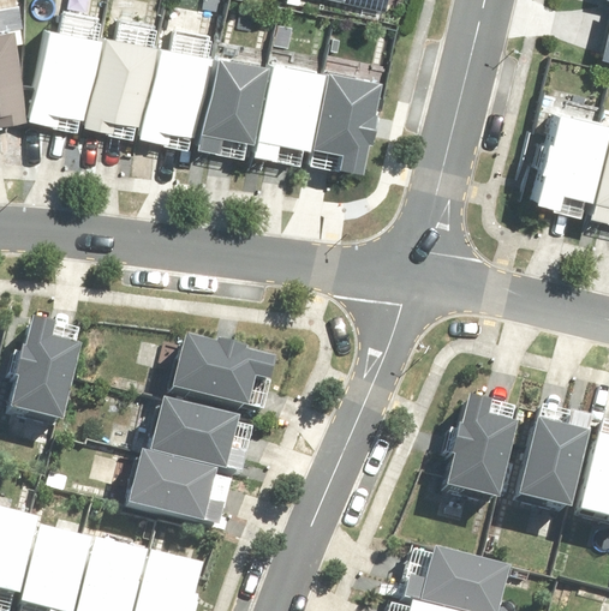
[(100,36),(45,25),(27,118),(81,129),(100,36)]
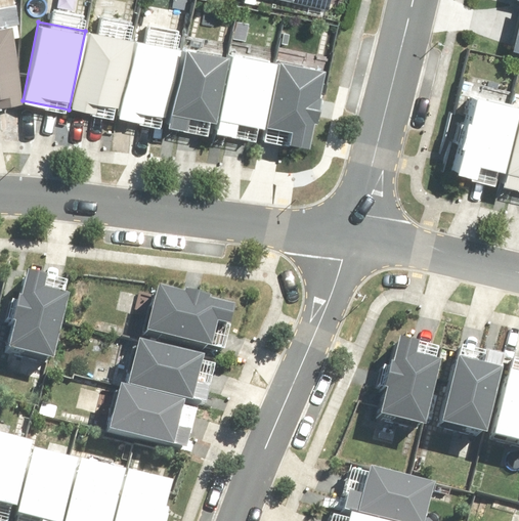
[(5,25),(0,26),(0,105),(16,103),(5,25)]
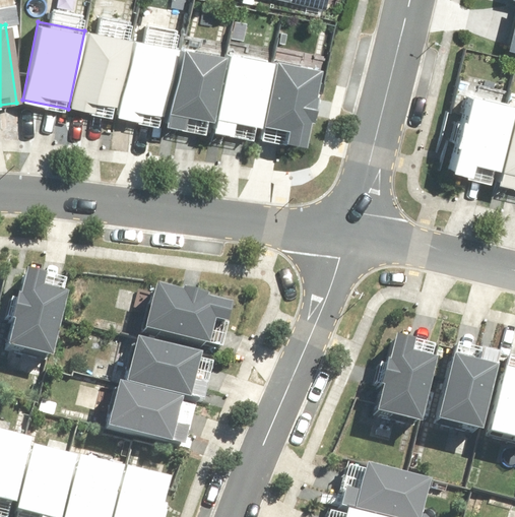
[(129,37),(86,27),(70,106),(114,115),(129,37)]
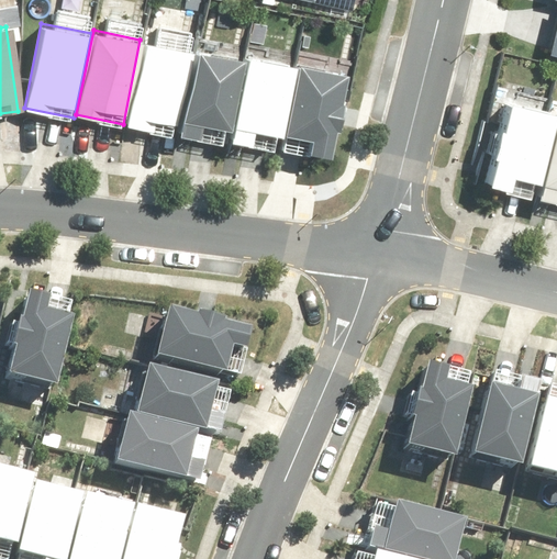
[(191,49),(143,40),(125,123),(174,133),(191,49)]
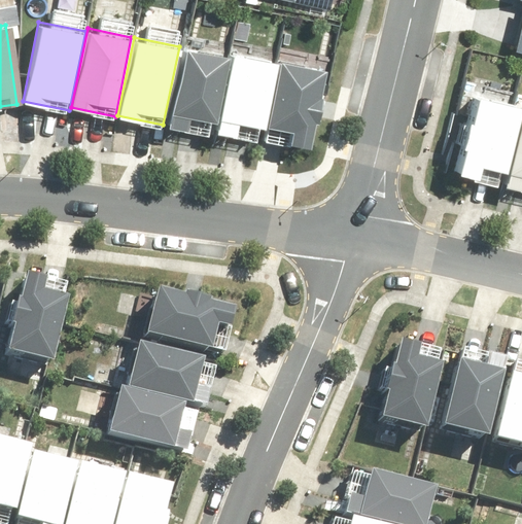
[(233,50),(186,41),(170,123),(216,132),(233,50)]
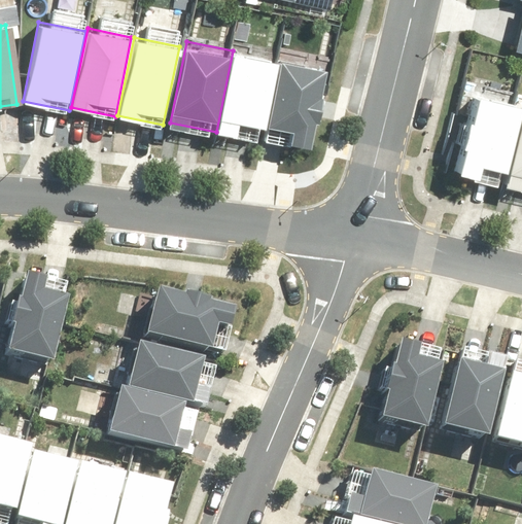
[(281,57),(235,47),(219,129),(266,137),(281,57)]
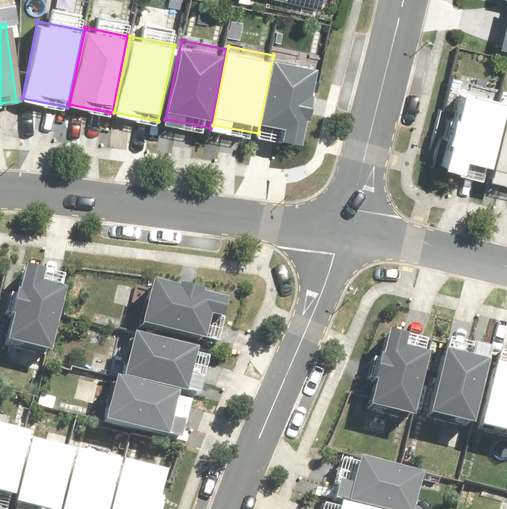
[(319,61),(276,53),(260,130),(303,139),(319,61)]
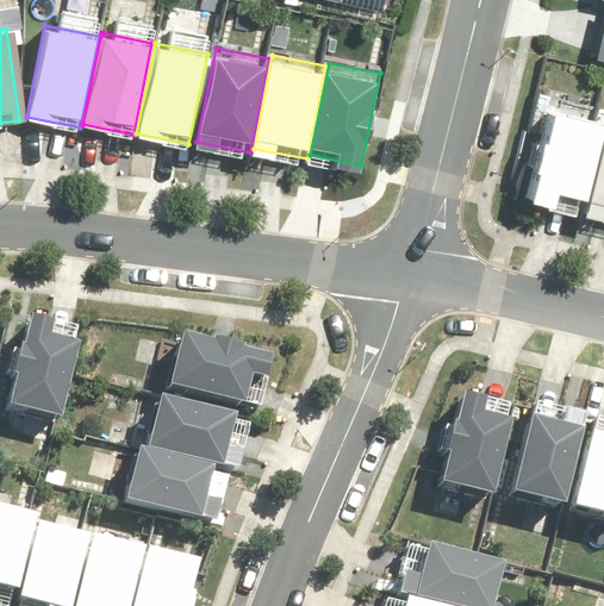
[(576,130),(527,117),(503,207),(552,220),(576,130)]
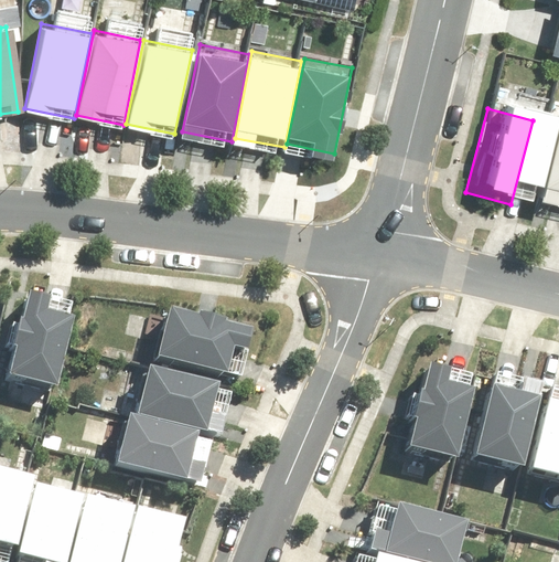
[(558,126),(536,120),(514,207),(558,218),(558,126)]
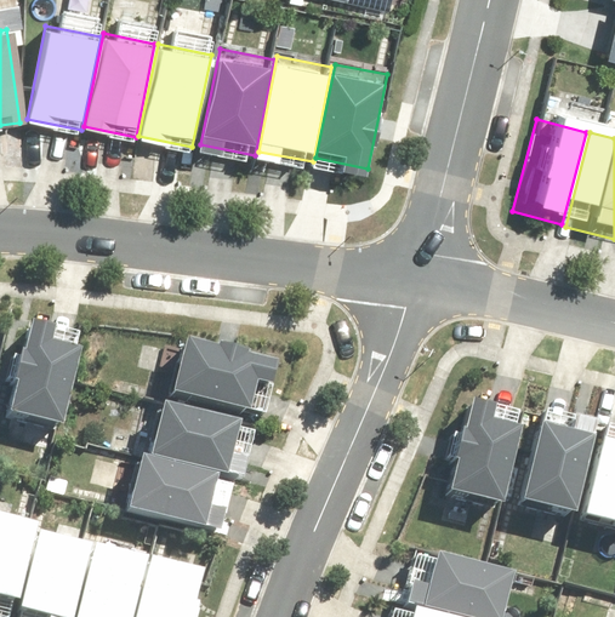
[(32,320),(7,413),(62,428),(83,352),(51,343),(55,326),(32,320)]
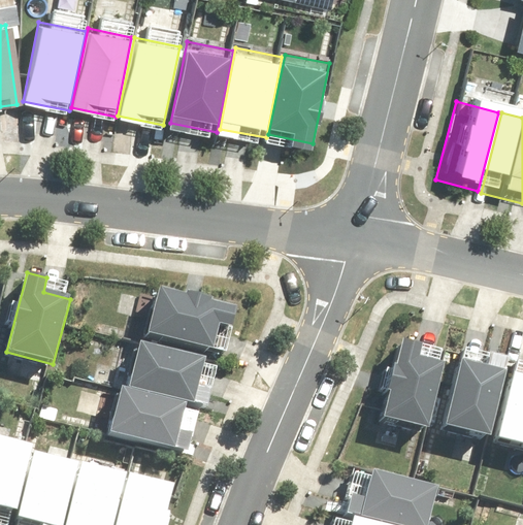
[(160,287),(150,332),(227,351),(238,305),(160,287)]
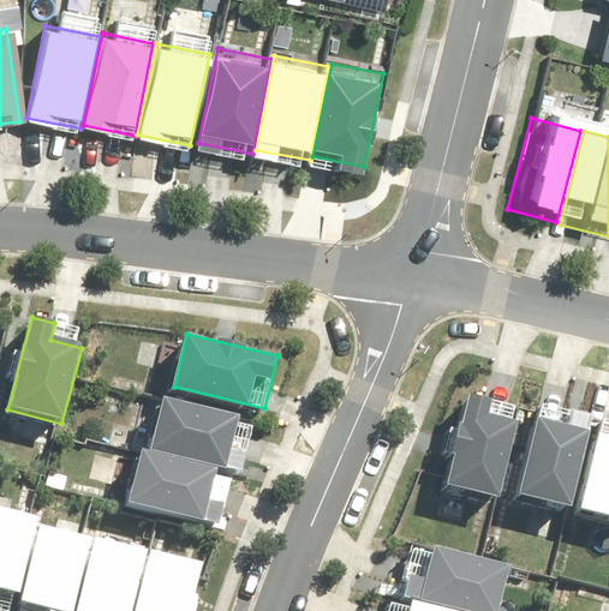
[(469,391),(445,484),(499,498),(520,423),(489,414),(493,399),(469,391)]
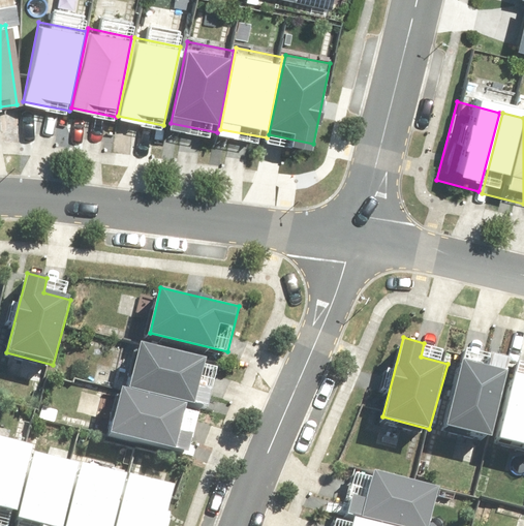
[(140,340),(129,387),(211,406),(221,361),(140,340)]
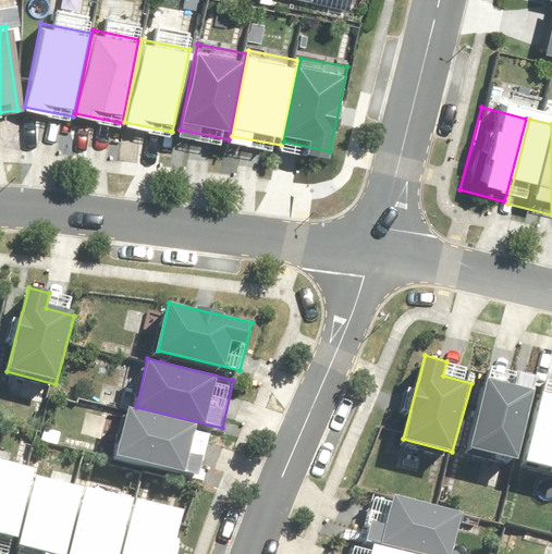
[(486,378),(469,447),(520,459),(540,377),(518,371),(515,384),(486,378)]
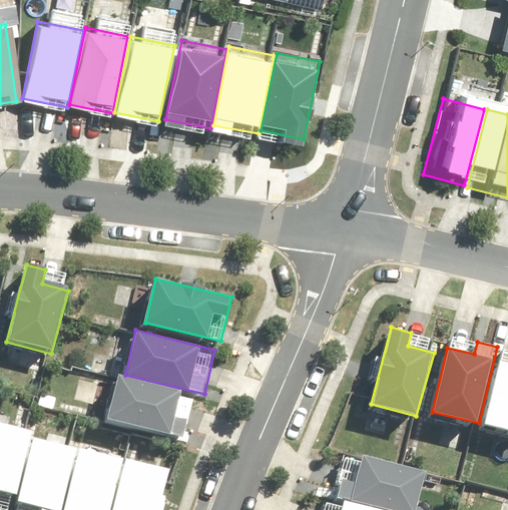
[(507,348),(499,347),(477,434),(507,441),(507,348)]
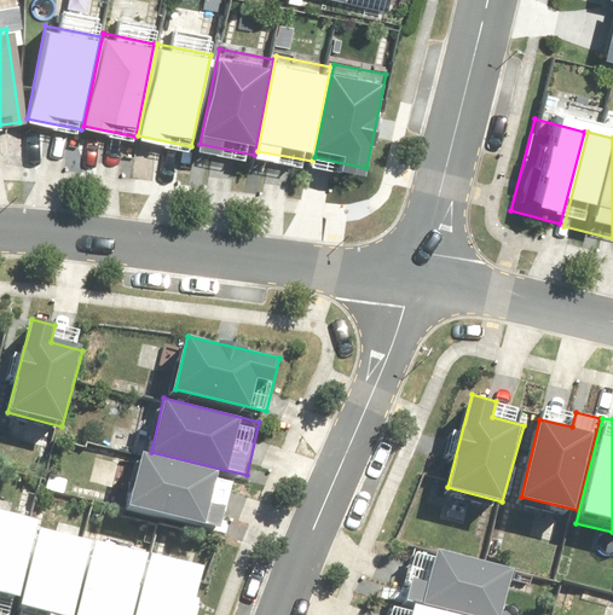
[(142,452),(128,506),(223,528),(236,474),(142,452)]
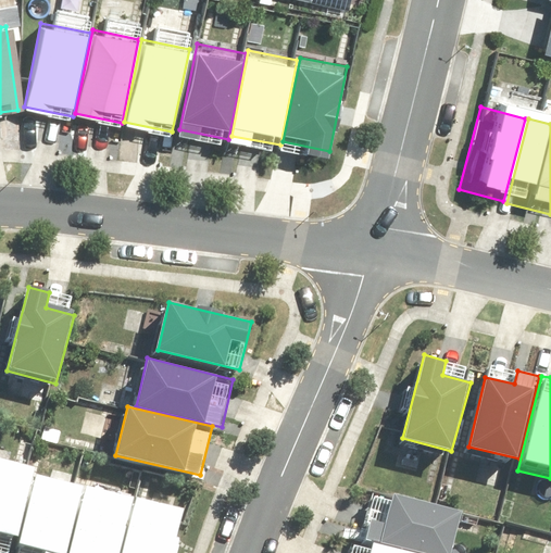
[(15,552),(37,467),(0,457),(0,552),(15,552)]
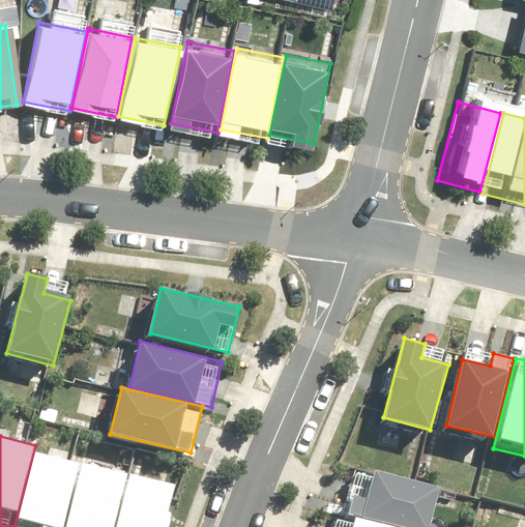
[(64,526),(81,463),(36,451),(18,526),(64,526)]
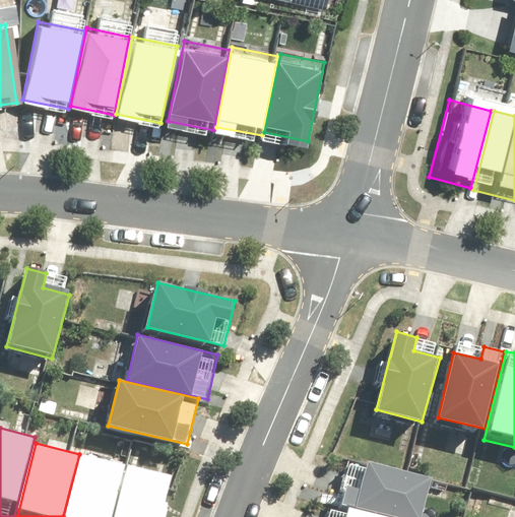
[(114,516),(128,463),(83,453),(67,516),(114,516)]
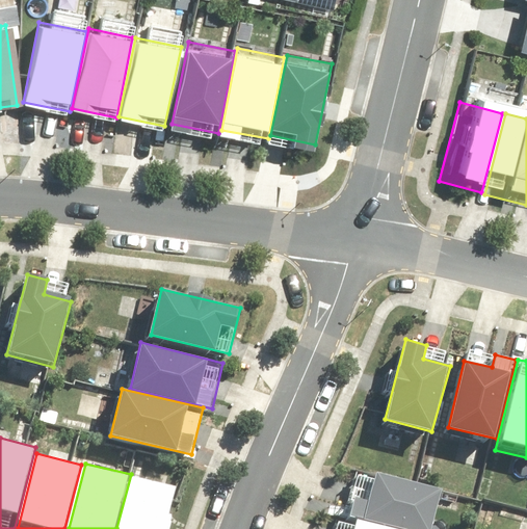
[(362,469),(350,518),(397,528),(433,528),(443,488),(362,469)]
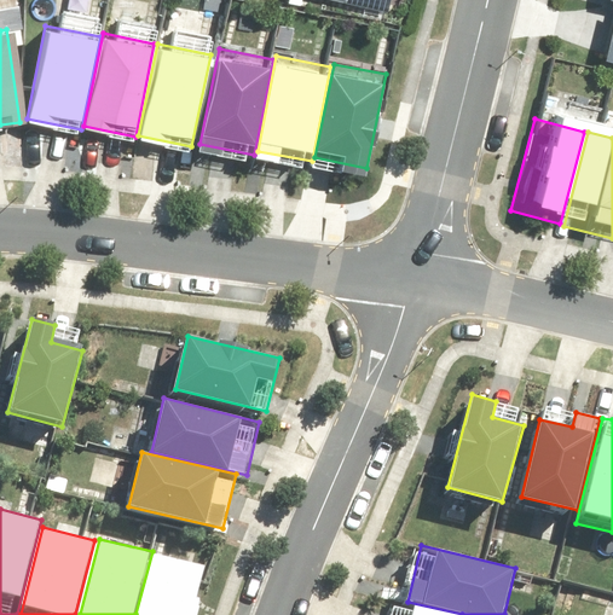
[(194,614),(207,566),(155,552),(139,614),(194,614)]
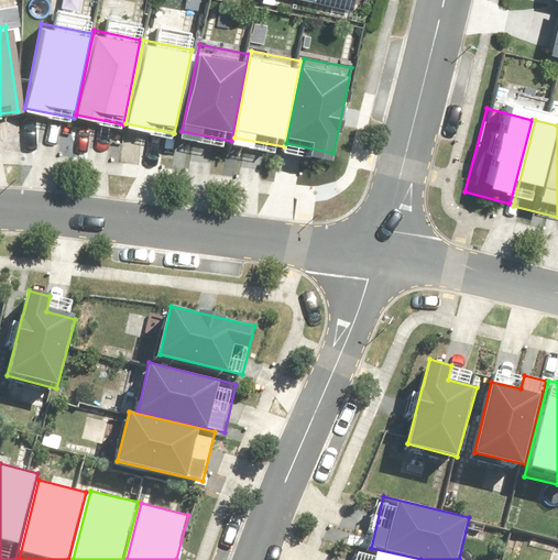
[(414,559),(360,547),(357,559),(414,559)]
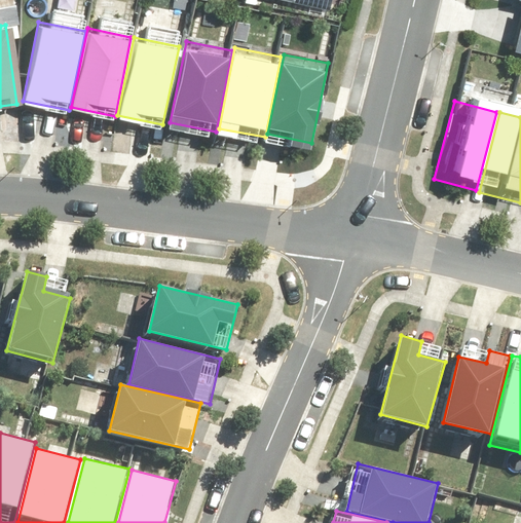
All buildings are outlined.
